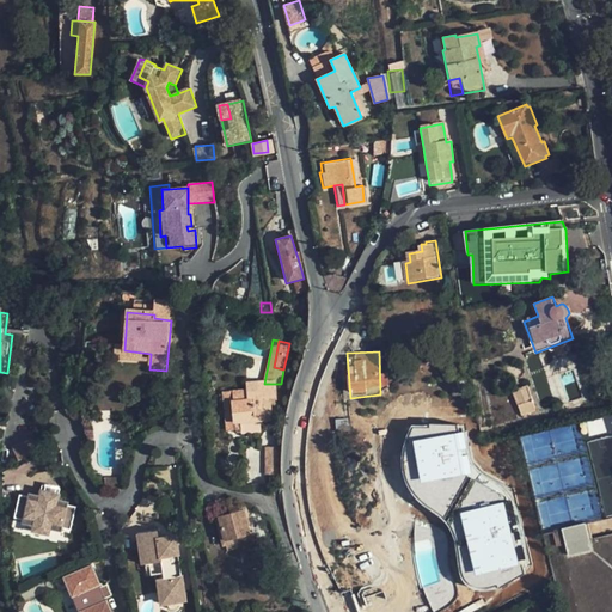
[(269,402),(275,402),(274,384),(264,384),(246,384),(246,391),(233,392),(233,401),(232,401),(234,422),(236,422),(242,422),(243,433),(261,432),(259,421),(270,420),(270,408),(269,402)]
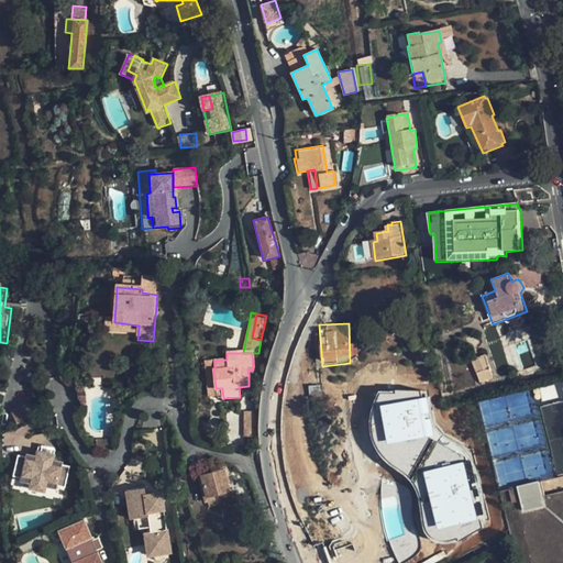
[(488,367),(485,356),(473,360),(476,372),(488,367)]
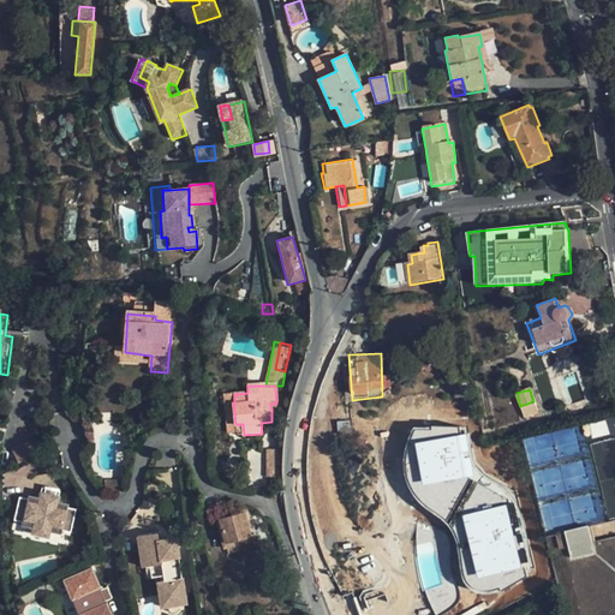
[(234,402),(234,394),(224,394),(226,431),(238,430),(237,424),(236,424),(233,402),(234,402)]
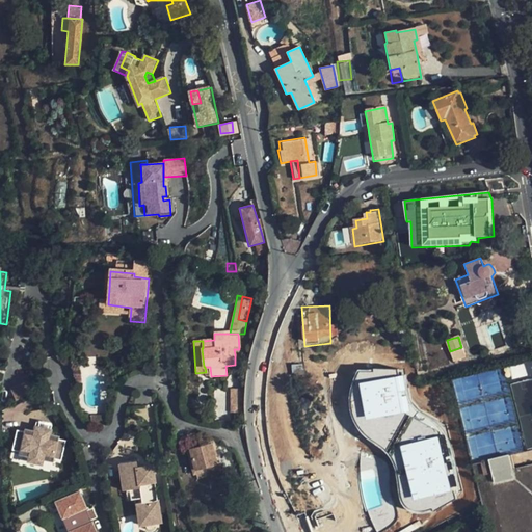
[(523,361),(508,365),(512,379),(527,376),(523,361)]
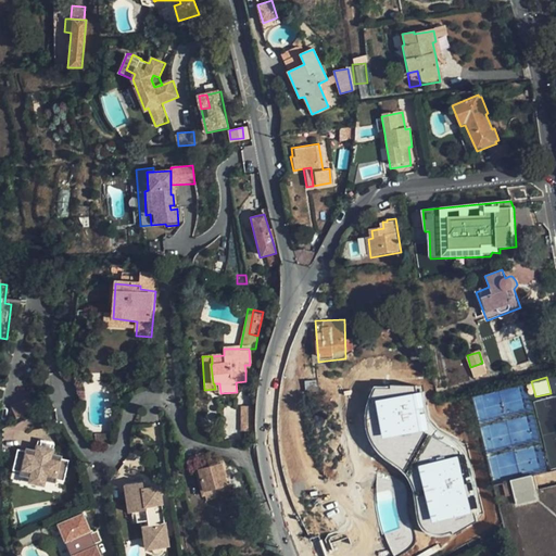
[(367,382),(375,427),(381,428),(391,437),(409,433),(419,436),(425,440),(416,451),(409,457),(414,460),(413,466),(416,484),(425,482),(426,476),(437,474),(424,471),(436,469),(434,463),(442,454),(444,454),(464,457),(474,517),(482,515),(471,453),(431,417),(426,389),(419,390),(417,378),(392,382),(389,387),(367,382)]
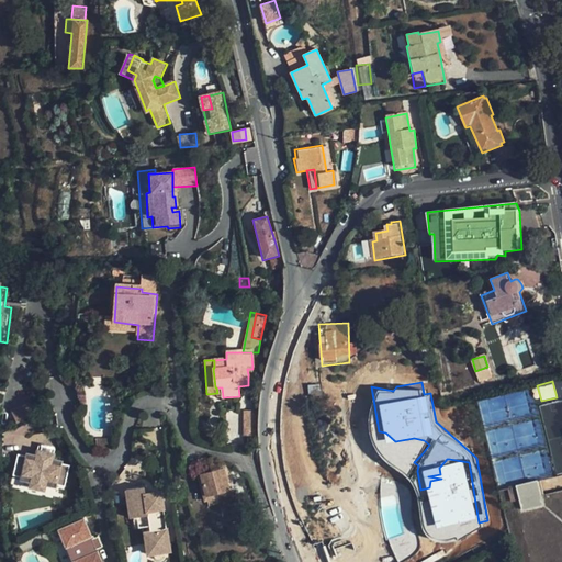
[(37,414),(43,411),(36,400),(13,413),(20,424),(37,414)]
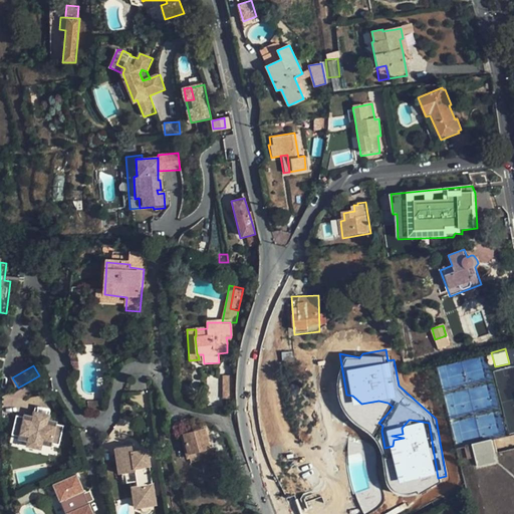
[(235,398),(234,375),(221,376),(223,399),(232,399),(235,398)]
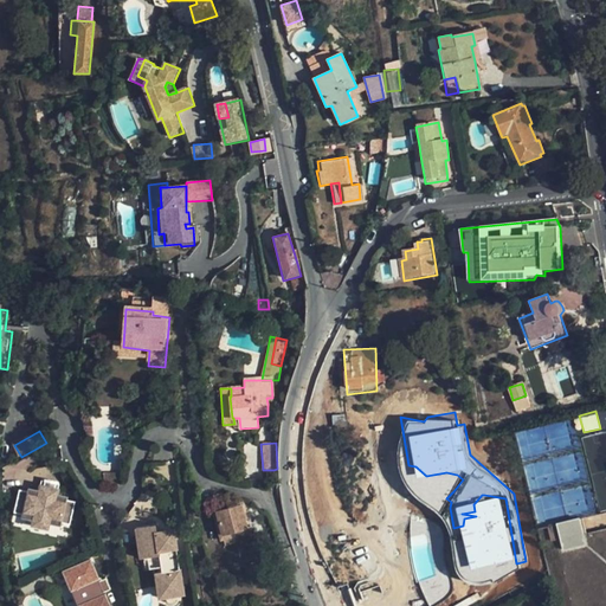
[(40,487),(58,489),(59,482),(42,479),(40,487)]
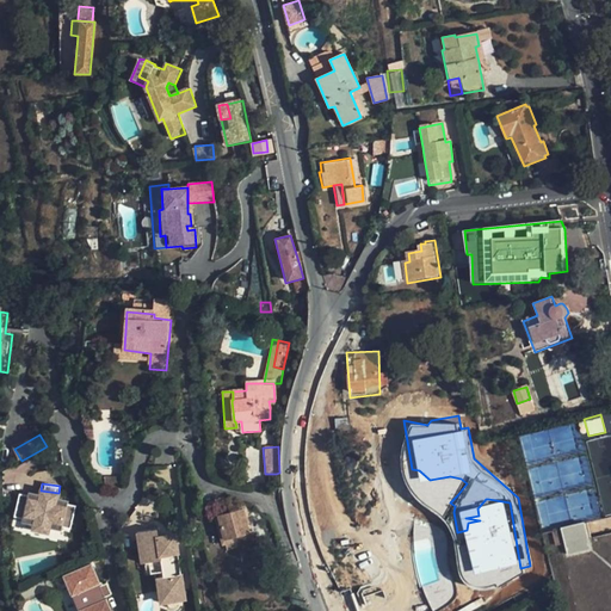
[(59,499),(59,493),(41,491),(39,497),(28,495),(28,498),(17,495),(14,516),(25,517),(24,520),(36,522),(36,526),(54,529),(54,524),(65,526),(66,523),(76,525),(79,506),(68,504),(69,501),(59,499)]
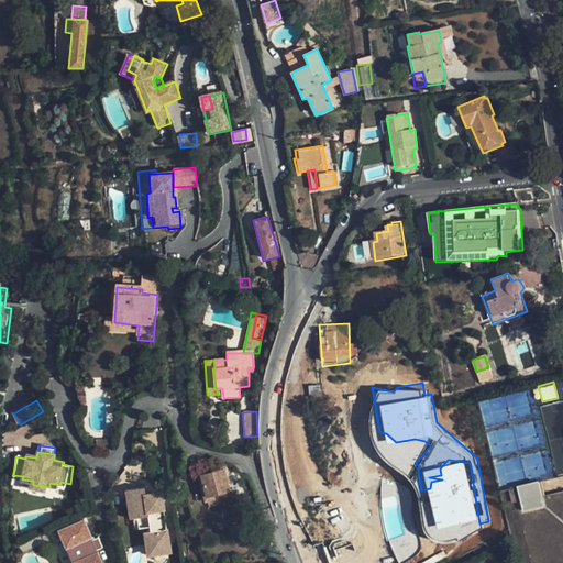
[(323,479),(341,475),(335,452),(318,456),(323,479)]
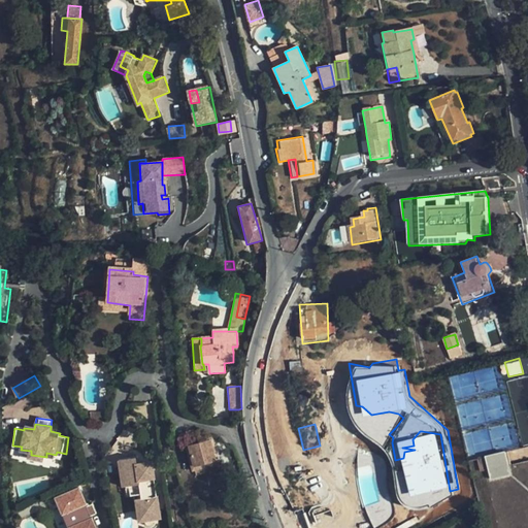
[(218,463),(212,442),(193,448),(198,468),(218,463)]
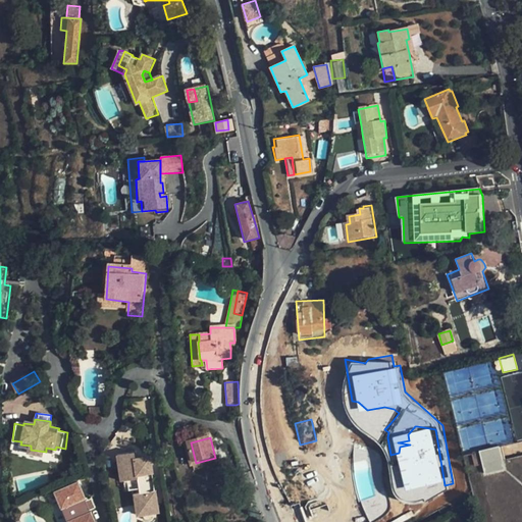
[(21,441),(12,440),(11,444),(20,446),(19,448),(31,450),(31,446),(20,445),(21,441)]
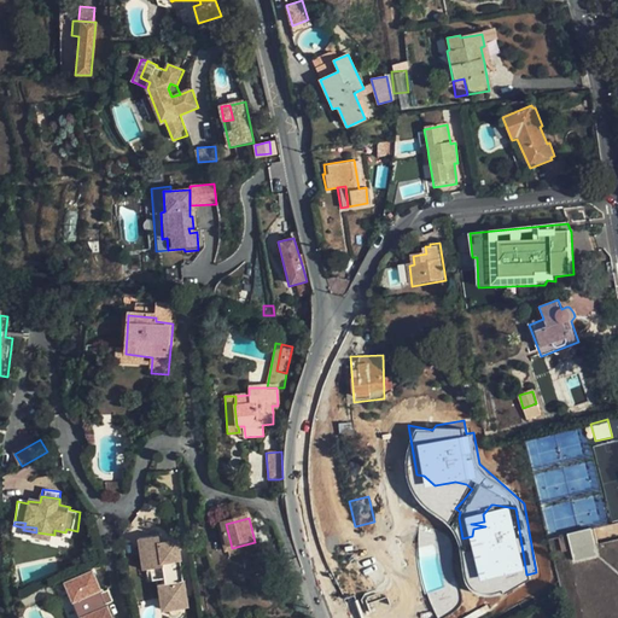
[(572,551),(575,559),(598,554),(595,546),(590,526),(569,532),(572,551)]
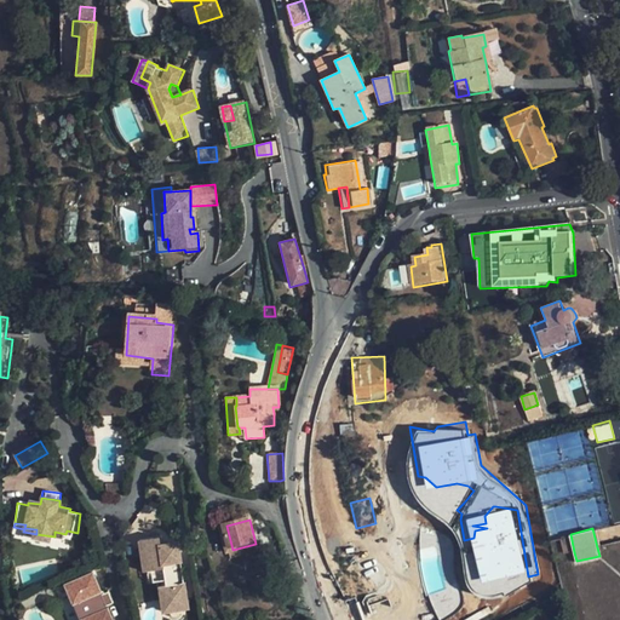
[(55,537),(36,534),(35,541),(53,544),(55,537)]
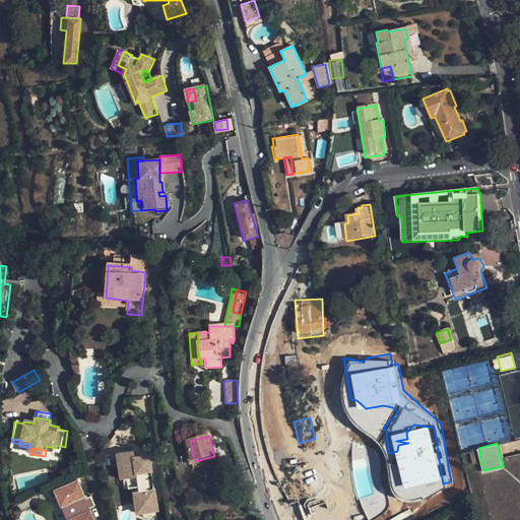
[(474,462),(480,460),(478,449),(472,450),(474,462)]
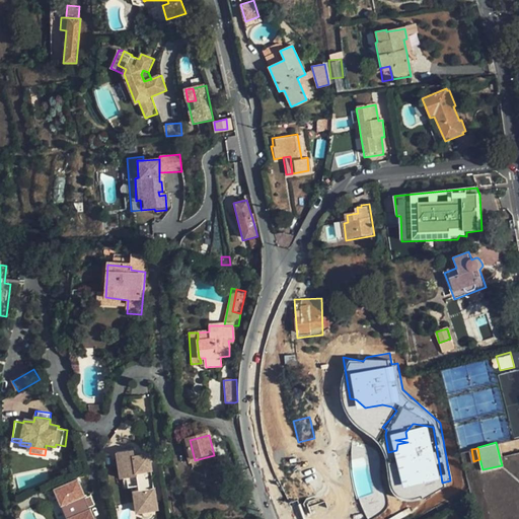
[(135,451),(118,454),(123,480),(126,480),(140,478),(141,489),(142,495),(146,494),(148,507),(158,505),(151,457),(137,460),(135,451)]
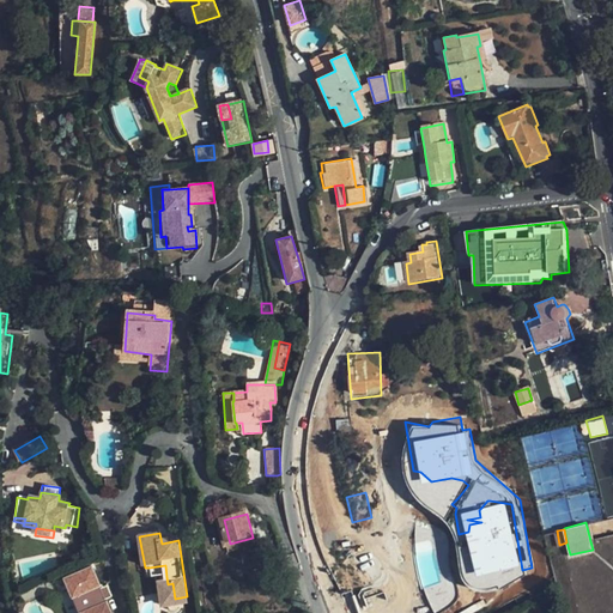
[(358,584),(374,582),(368,552),(352,554),(358,584)]
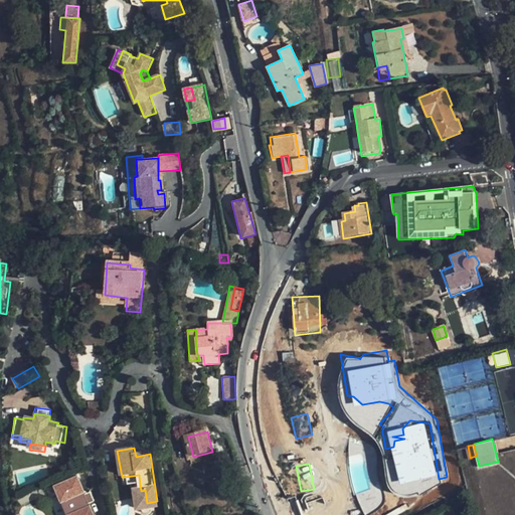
[(139,491),(141,491),(140,485),(139,475),(125,477),(126,487),(137,485),(139,491)]
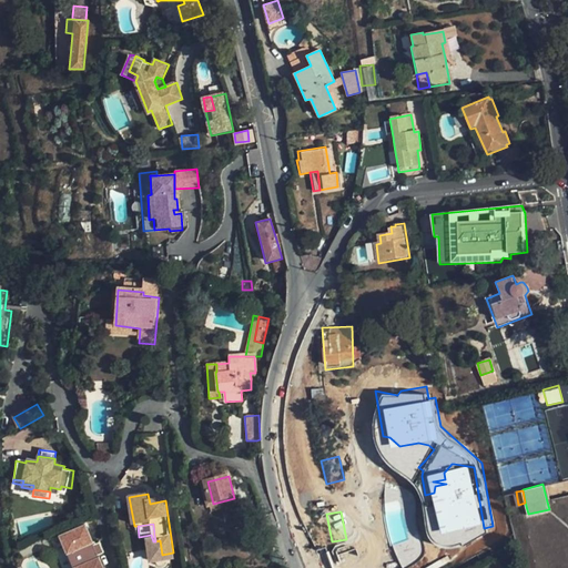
[(84,528),(63,535),(69,553),(66,554),(69,567),(92,567),(92,565),(94,564),(89,545),(87,545),(83,534),(85,533),(84,528)]
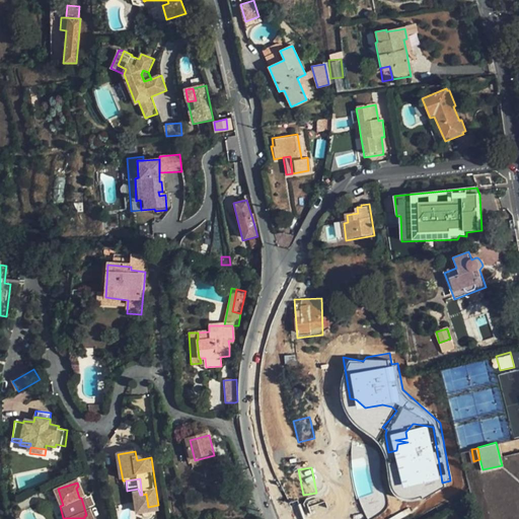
[(63,505),(58,489),(55,490),(60,506),(63,505)]
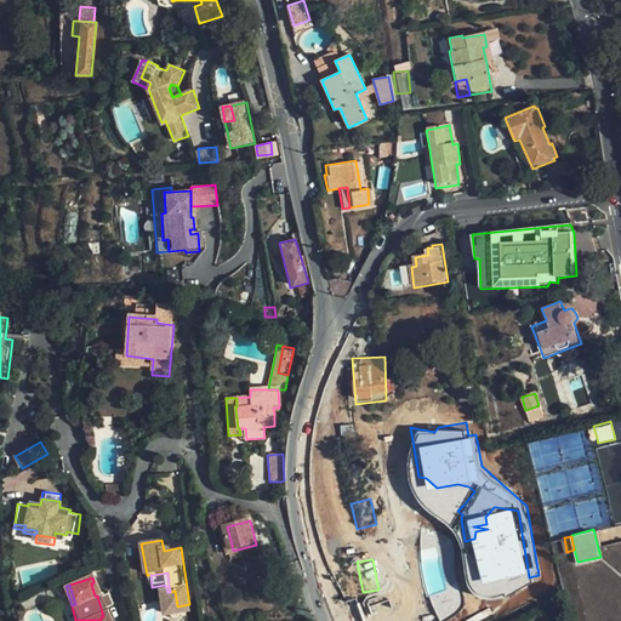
[(192,614),(189,604),(177,607),(175,591),(170,592),(167,592),(161,593),(166,617),(192,614)]
